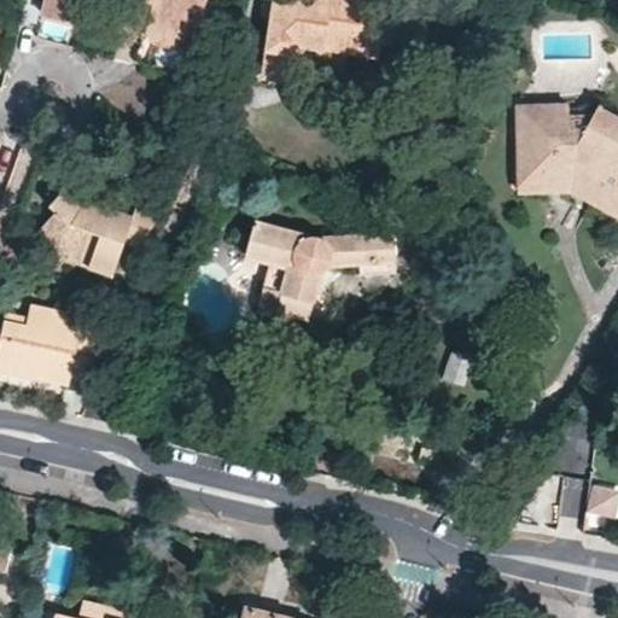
[(44,0),(42,10),(85,19),(91,1),(91,0),(44,0)]
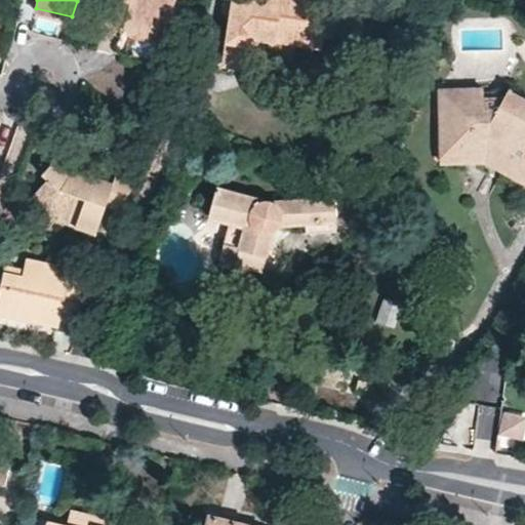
[(158,25),(171,19),(175,0),(107,0),(103,22),(119,25),(133,16),(134,27),(145,22),(158,25)]
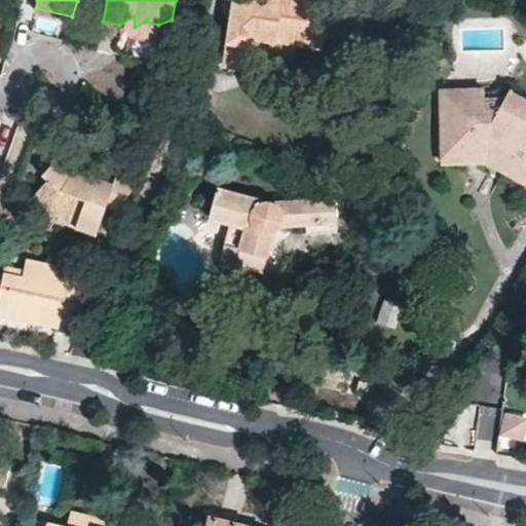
[(276,40),(278,27),(325,33),(335,35),(339,8),(316,6),(316,0),(234,0),(234,2),(232,14),(225,65),(248,69),(253,37),(276,40)]
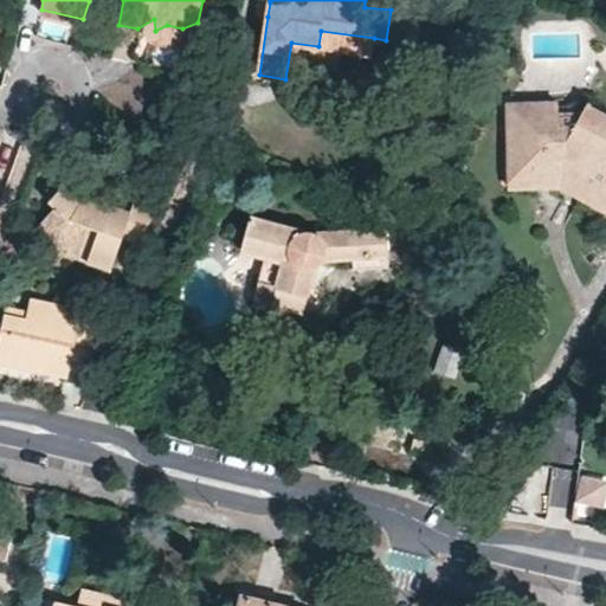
[(270,2),(262,1),(259,15),(268,17),(270,2)]
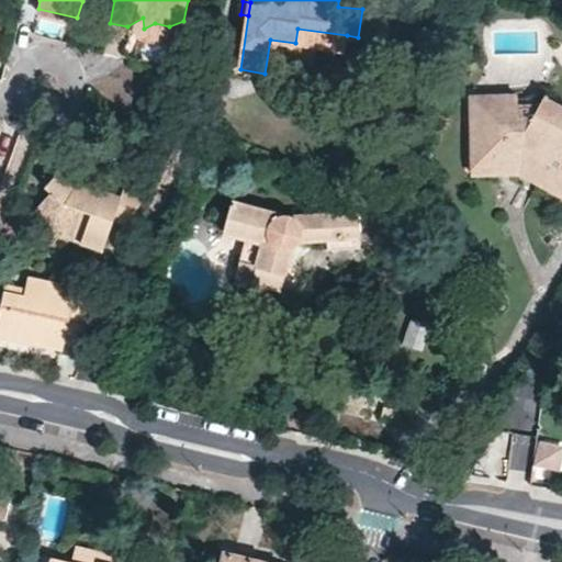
[(144,29),(144,38),(169,44),(179,38),(183,21),(169,26),(155,23),(144,29)]
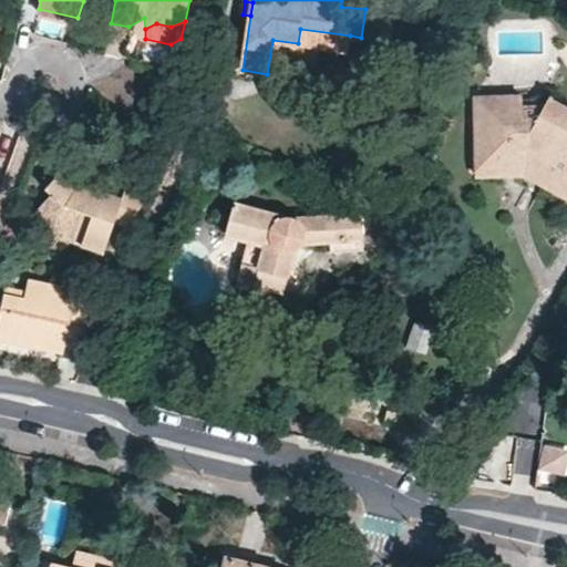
[(348,50),(350,35),(300,29),(298,43),(348,50)]
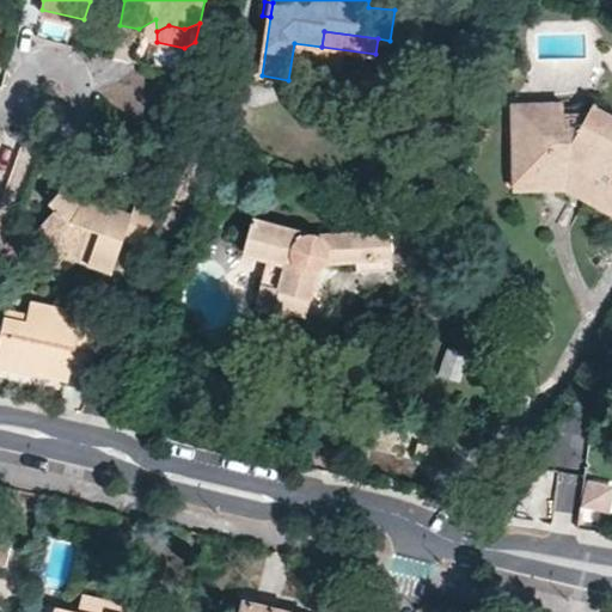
[(565,110),(591,109),(611,120),(611,109),(595,99),(565,102),(565,110)]
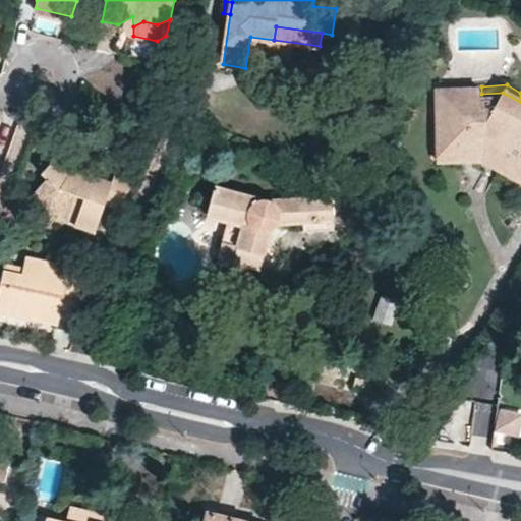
[(498,166),(503,168),(509,156),(520,162),(520,102),(503,93),(481,94),(481,87),(439,90),(442,146),(443,155),(481,153),(481,162),(482,167),(498,166)]
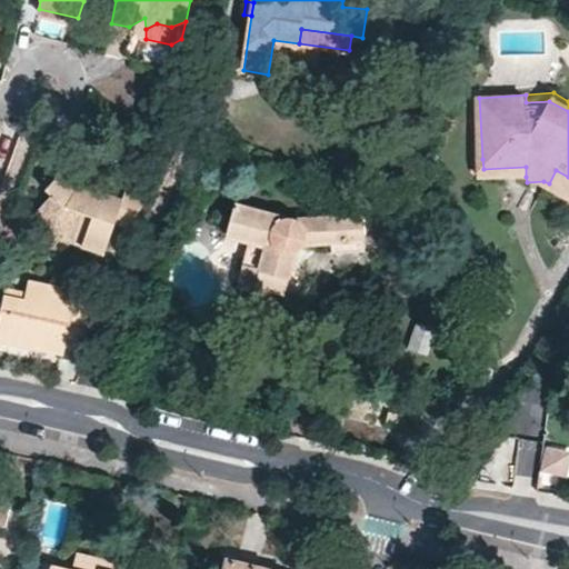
[(526,177),(526,167),(483,169),(483,179),(526,177)]
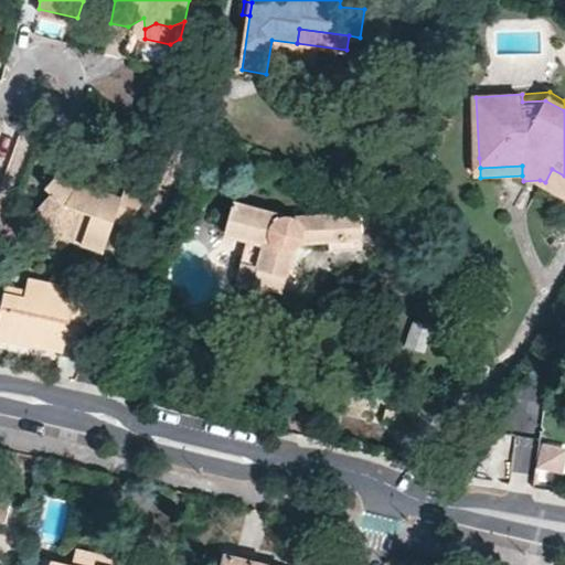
[(126,189),(123,198),(78,181),(65,167),(48,184),(51,188),(34,206),(53,224),(63,227),(61,233),(102,247),(115,219),(132,224),(145,194),(126,189)]
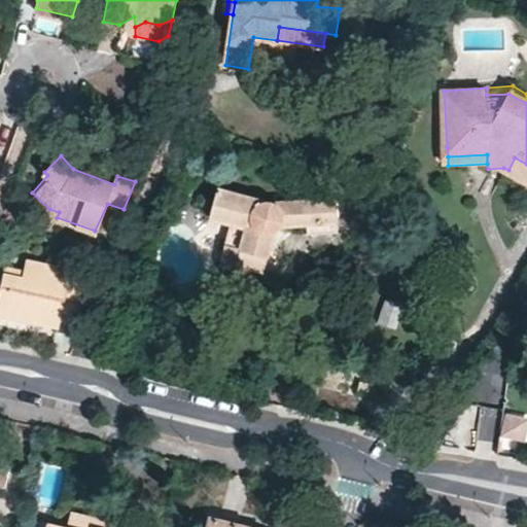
[(526,164),(515,157),(508,170),(526,180),(526,164)]
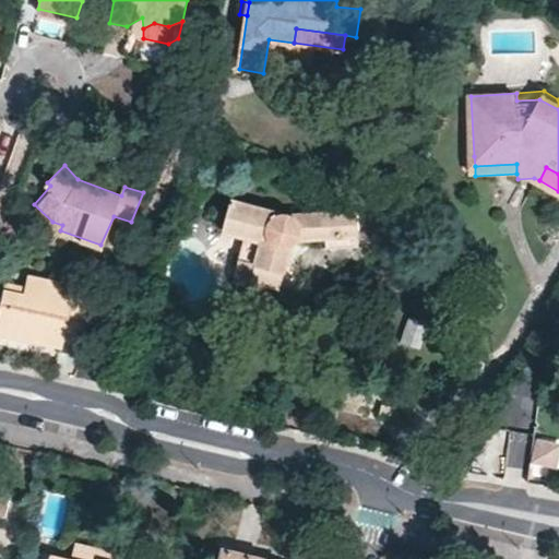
[(249,284),(278,292),(292,247),(297,242),(357,238),(355,210),(287,214),(233,198),(222,229),(246,237),(239,258),(254,262),(249,284)]
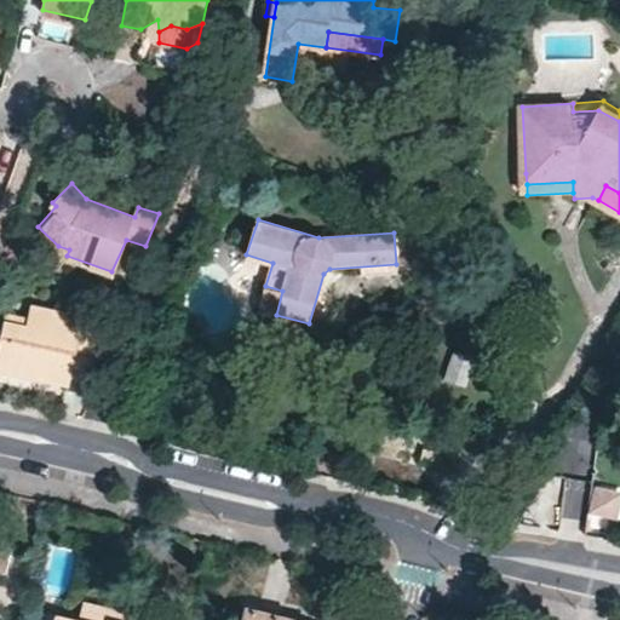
[(282,291),(265,286),(259,310),(276,315),(282,291)]
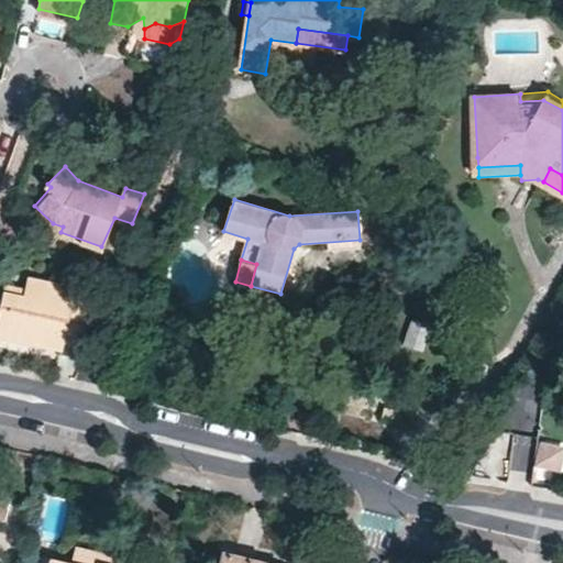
[(0,334),(15,338),(19,329),(36,332),(34,342),(62,346),(65,332),(67,324),(90,329),(98,297),(77,293),(78,287),(29,277),(25,288),(24,295),(3,291),(0,309),(0,334)]
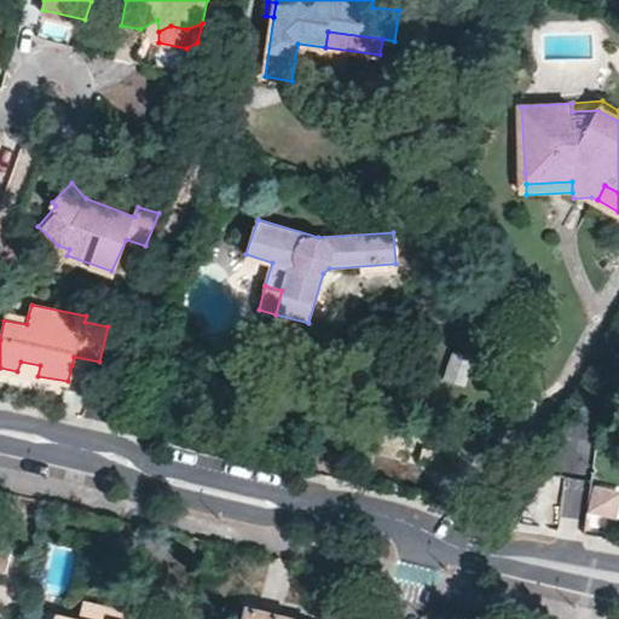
[(27,324),(28,317),(5,312),(4,320),(27,324)]
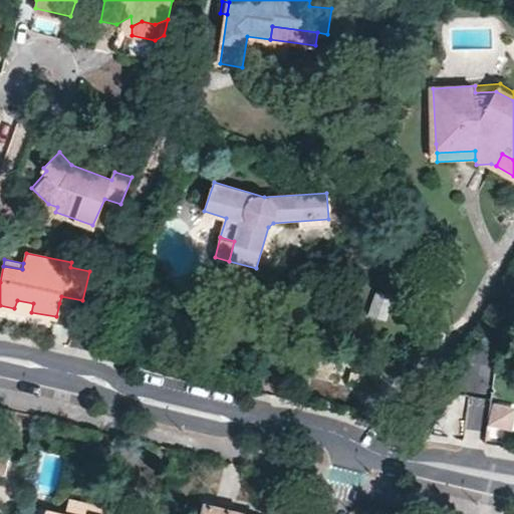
[(61,296),(59,303),(80,308),(82,300),(61,296)]
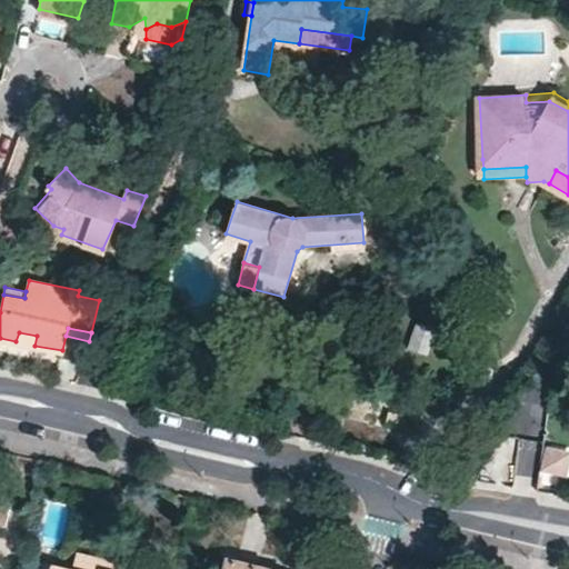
[(19,332),(16,341),(35,346),(37,336),(19,332)]
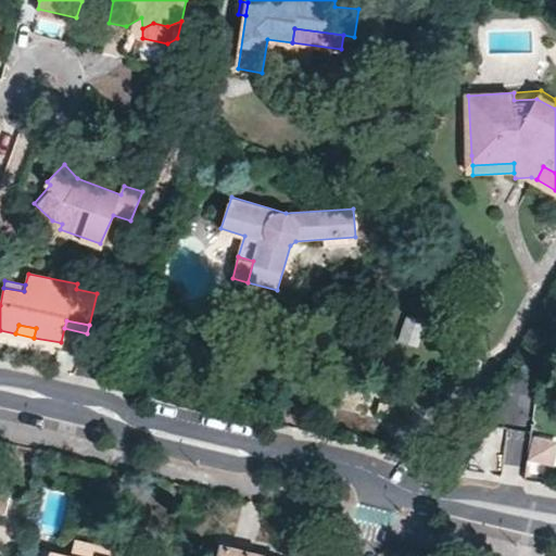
[(555,468),(555,437),(529,436),(527,467),(555,468)]
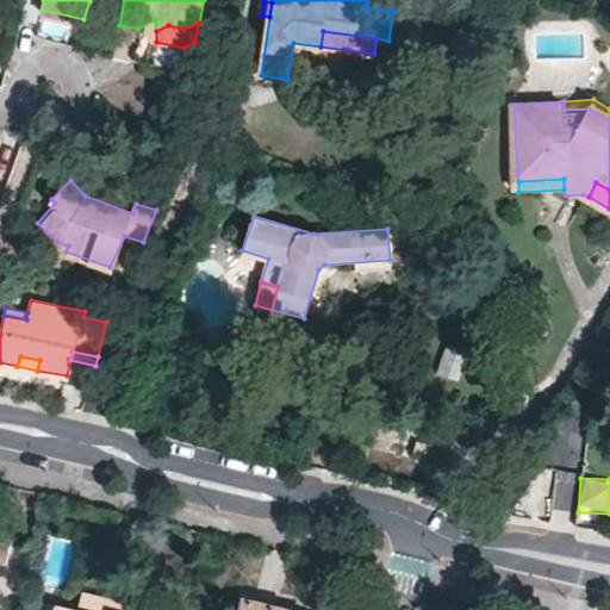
[(0,564),(5,565),(11,535),(0,533),(0,564)]
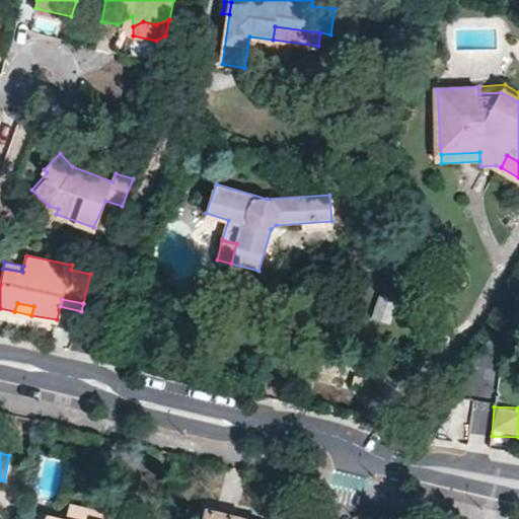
[(121,518),(122,516),(70,504),(66,518),(121,518)]
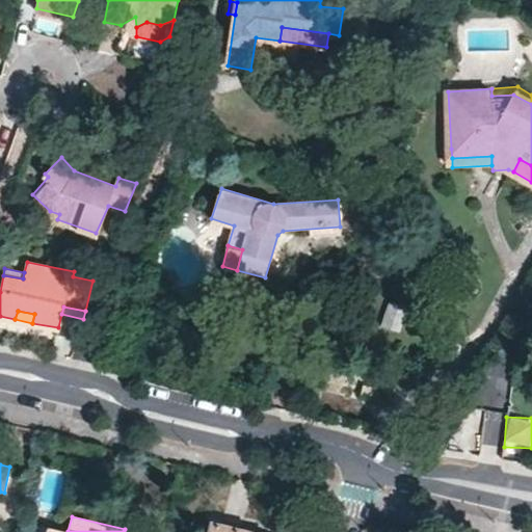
[(251,531),(209,522),(207,531),(251,531)]
